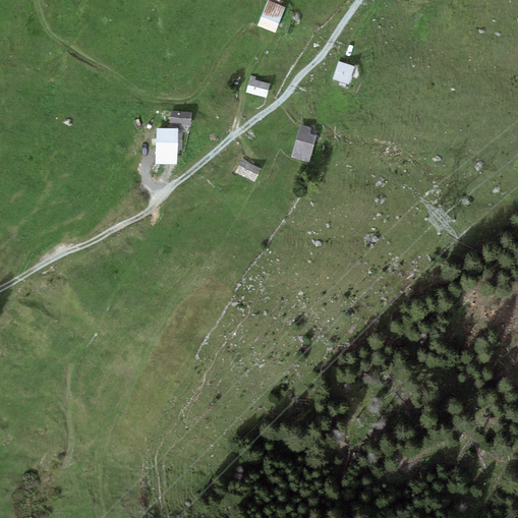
[(285,7),(267,0),(256,24),(276,32),(285,7)]
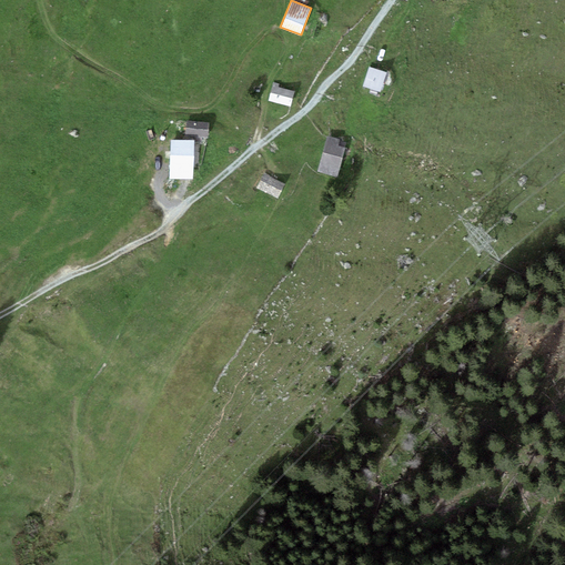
[(380,93),(384,72),(364,69),(361,90),(380,93)]
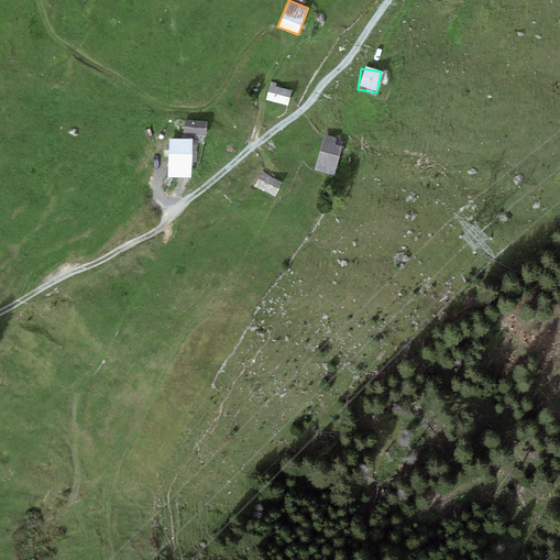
[(276,83),(270,81),(264,99),(287,106),(292,90),(275,86),(276,83)]
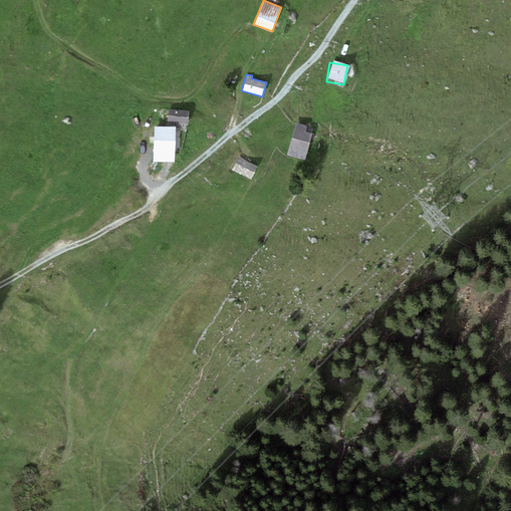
[(189,110),(169,108),(168,120),(187,122),(189,110)]
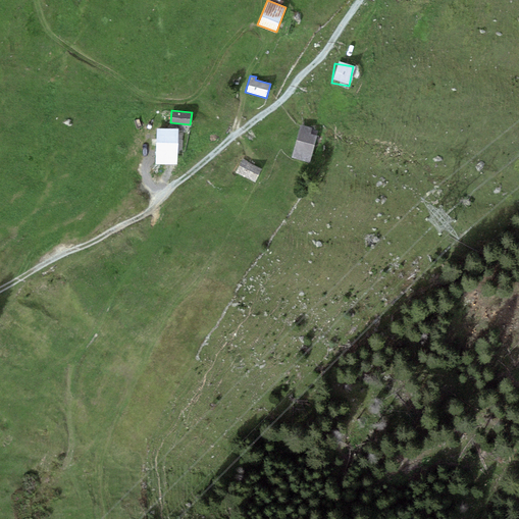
[(311,127),(298,123),(289,157),(309,162),(316,137),(309,135),(311,127)]
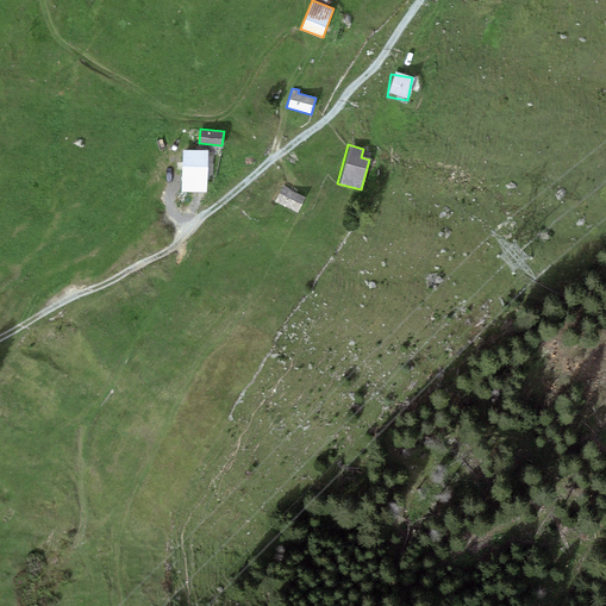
[(207,151),(183,150),(181,181),(206,182),(207,151)]
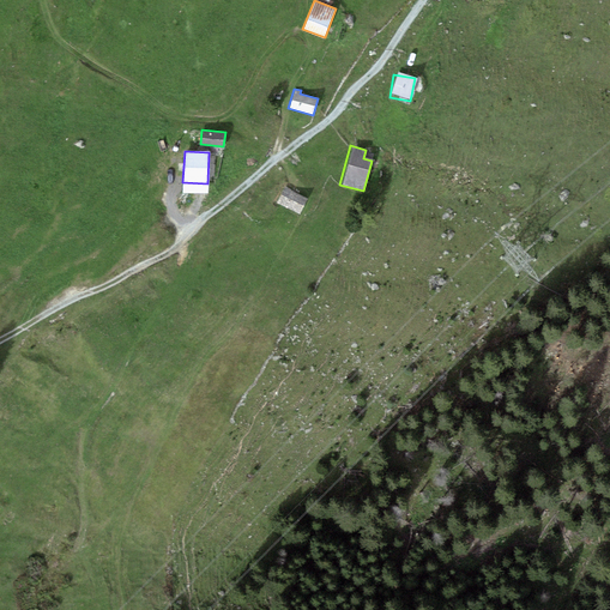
[(307,198),(284,186),(276,200),(299,212),(307,198)]
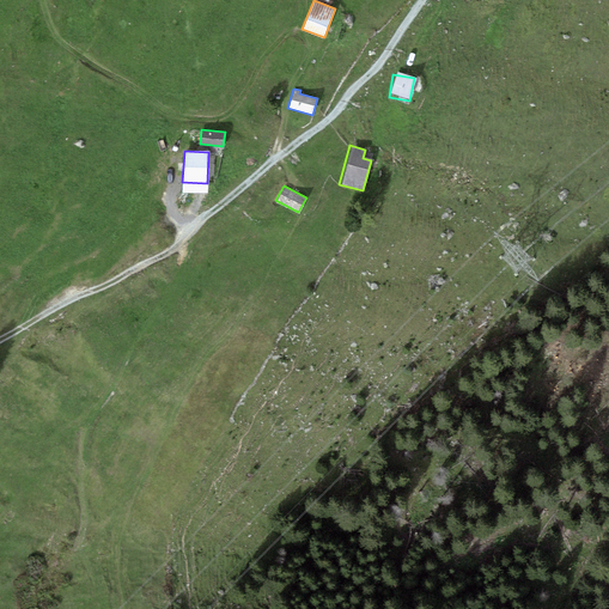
[(189,211),(178,221),(184,227),(195,218),(189,211)]
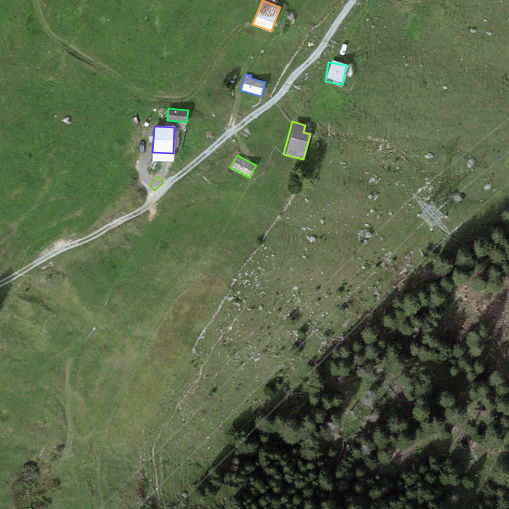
All buildings are outlined.
